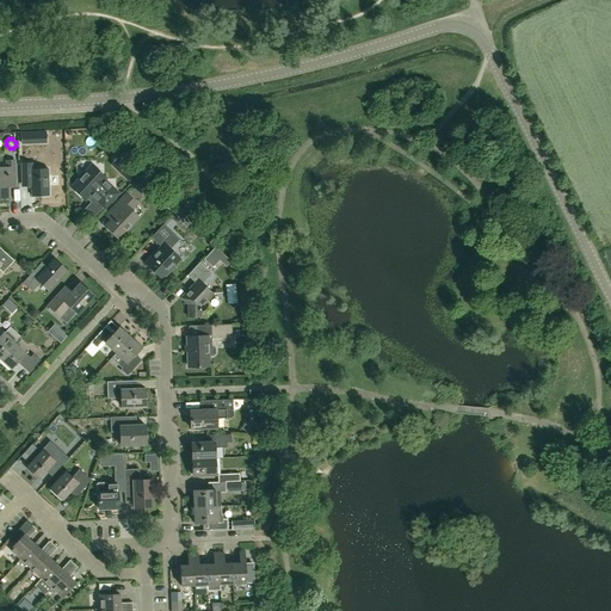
[(0,197),(8,197),(8,189),(16,189),(14,161),(6,161),(7,168),(0,168),(0,197)]
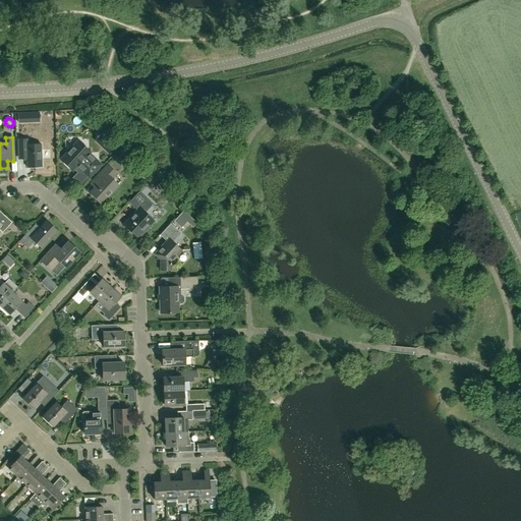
[(17,139),(18,155),(18,160),(26,159),(27,167),(42,167),(41,143),(27,145),(26,138),(17,139)]
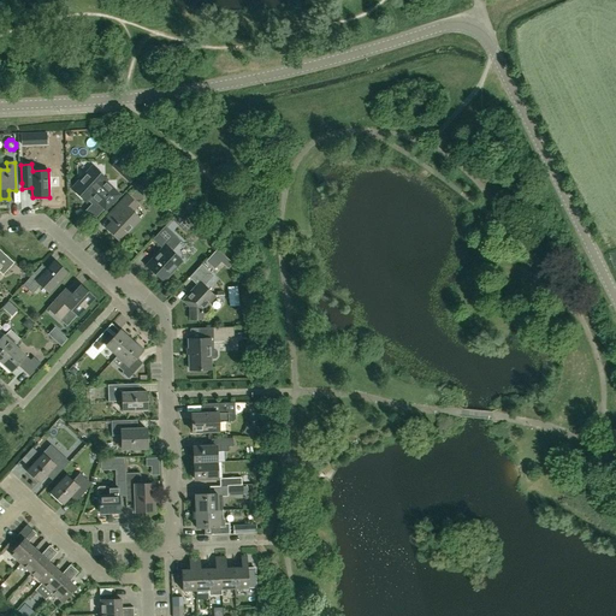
[(105,209),(119,195),(105,182),(106,181),(92,167),(73,188),(87,201),(92,196),(105,209)]
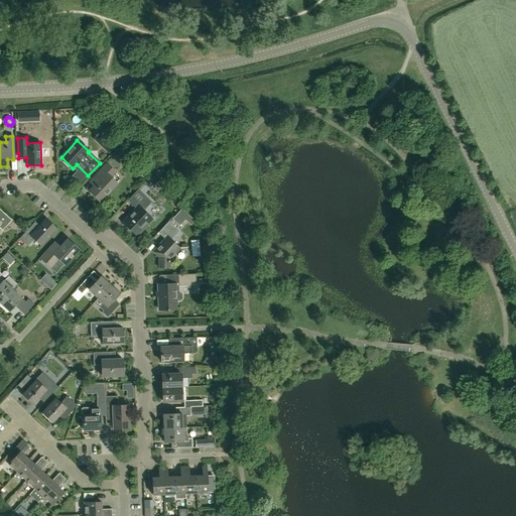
[(116,146),(109,140),(102,148),(108,153),(116,146)]
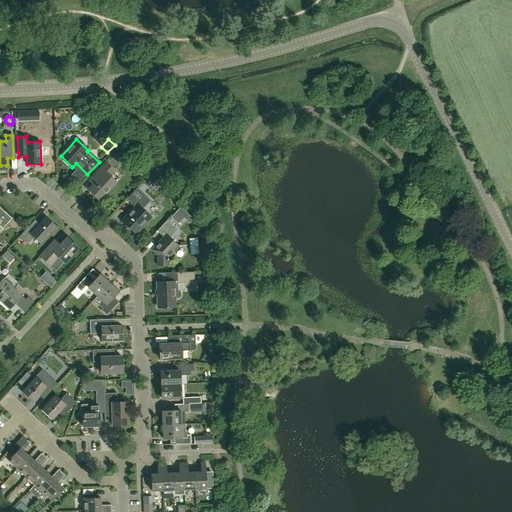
[(117,149),(112,154),(120,161),(125,156),(117,149)]
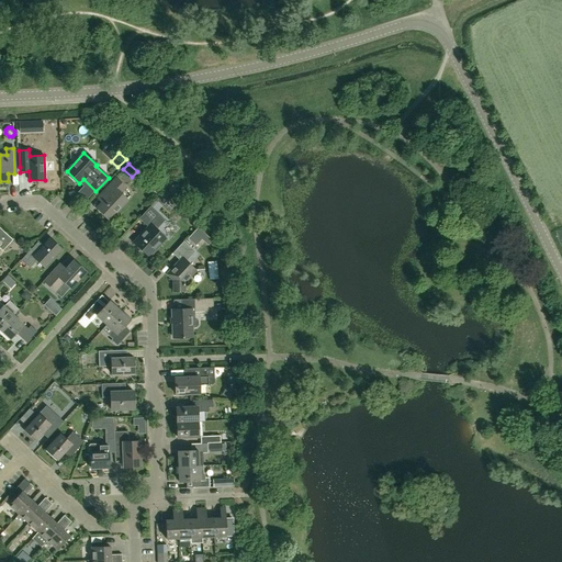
[(109,220),(127,200),(121,193),(125,189),(115,180),(103,192),(109,198),(98,209),(109,220)]
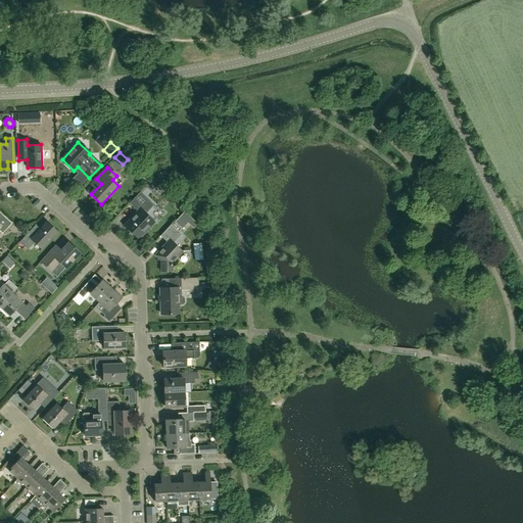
[(138,239),(154,222),(145,214),(153,204),(144,196),(140,192),(130,203),(139,211),(125,226),(138,239)]
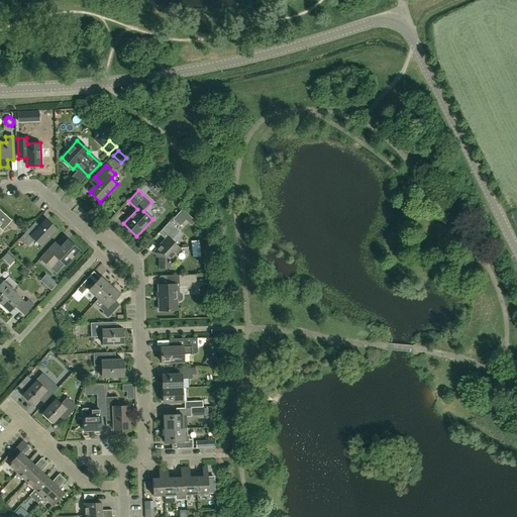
[(0,228),(2,230),(11,221),(0,210),(0,228)]
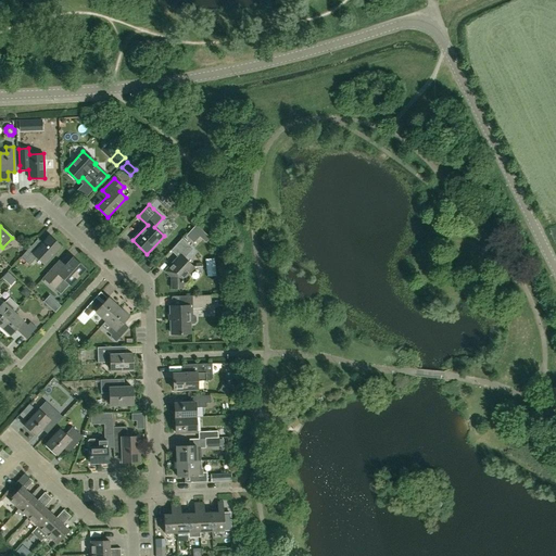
[(199,237),(205,242),(210,238),(203,231),(199,237)]
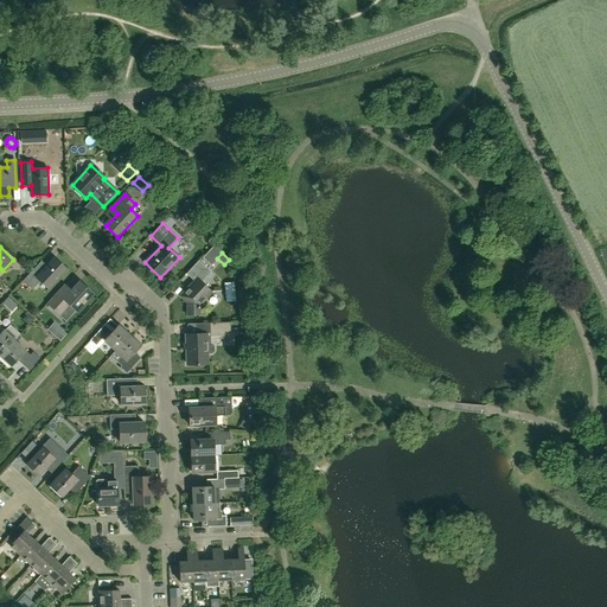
[(38,264),(30,273),(23,281),(32,291),(40,281),(49,288),(65,269),(53,259),(46,267),(44,269),(38,264)]
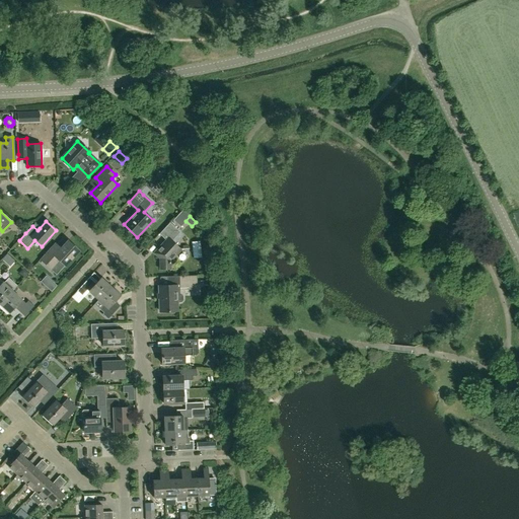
[(160,269),(170,269),(169,261),(180,249),(171,241),(179,232),(169,223),(158,234),(166,241),(155,253),(159,257),(160,269)]
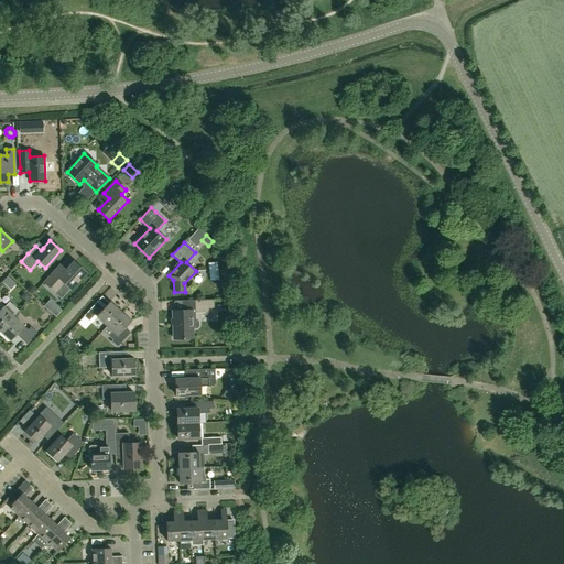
[(71,289),(85,273),(74,262),(63,275),(56,270),(44,282),(55,293),(65,283),(71,289)]
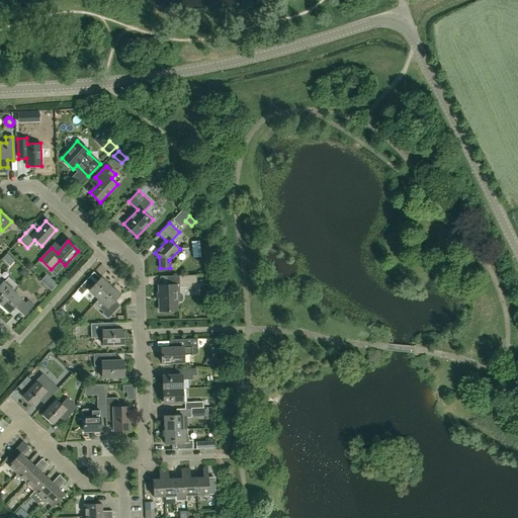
[(3,282),(0,278),(0,276),(1,275),(0,273),(0,304),(12,290),(17,285),(8,276),(3,282)]
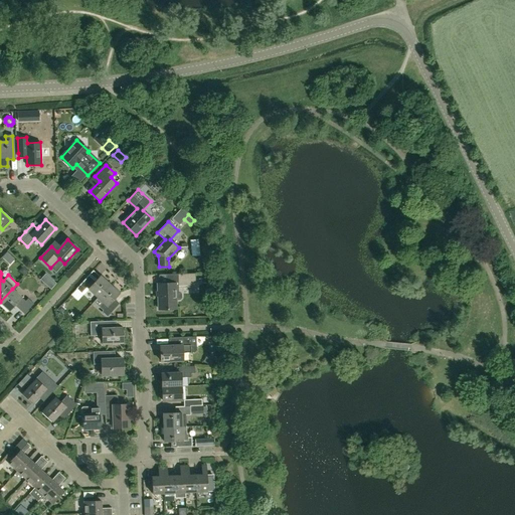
[(180,285),(195,284),(194,273),(165,274),(166,283),(158,284),(159,310),(176,309),(175,300),(179,299),(181,298),(181,294),(179,292),(175,293),(174,285),(180,285)]
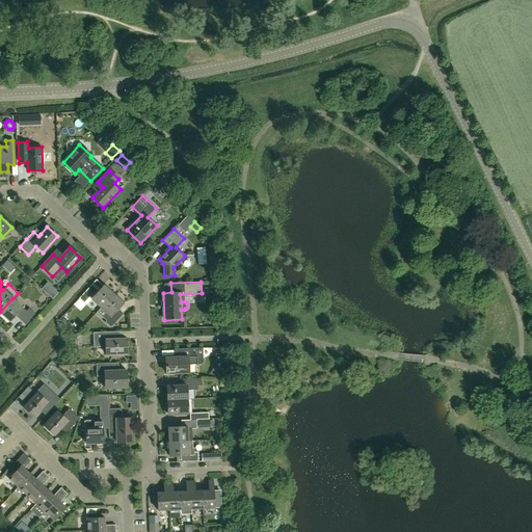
[(113,293),(103,284),(95,293),(88,287),(79,297),(84,302),(89,297),(100,308),(113,293)]
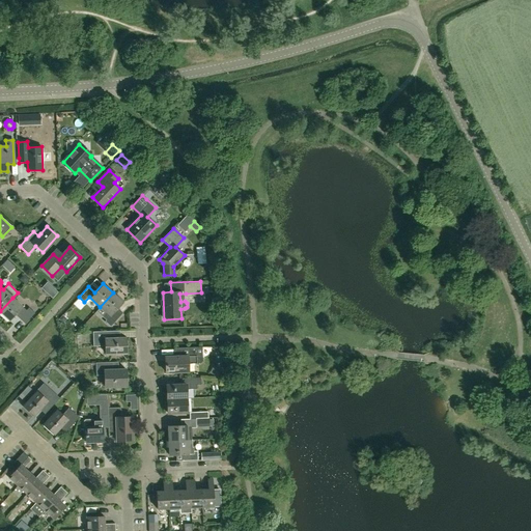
[(110,326),(119,315),(114,310),(122,302),(113,292),(100,307),(109,315),(105,320),(110,326)]
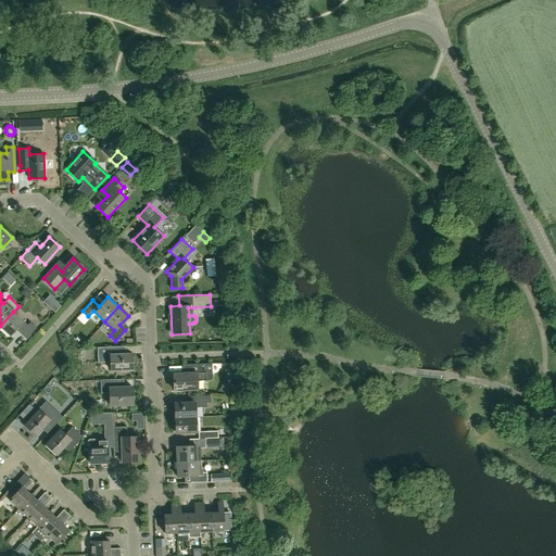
[(27,325),(13,312),(0,326),(10,336),(15,329),(26,339),(36,328),(30,323),(27,325)]
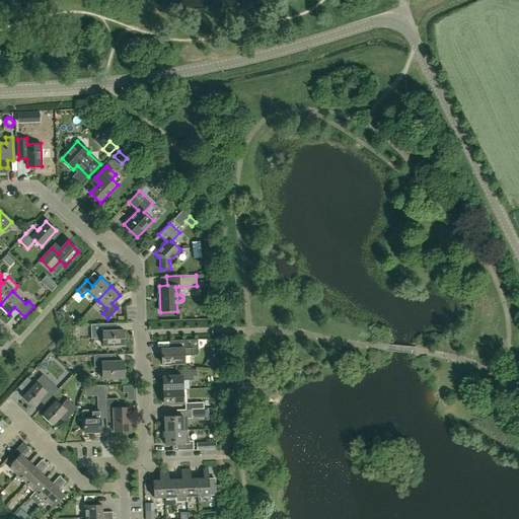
[(61,308),(57,312),(62,316),(66,311),(61,308)]
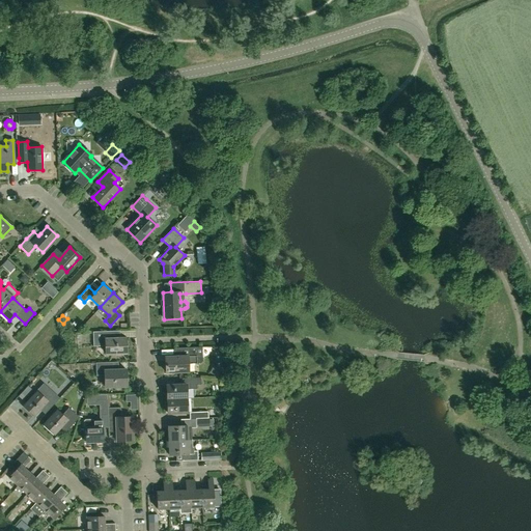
[(110,338),(110,331),(92,331),(92,345),(105,345),(105,353),(126,353),(124,337),(110,338)]
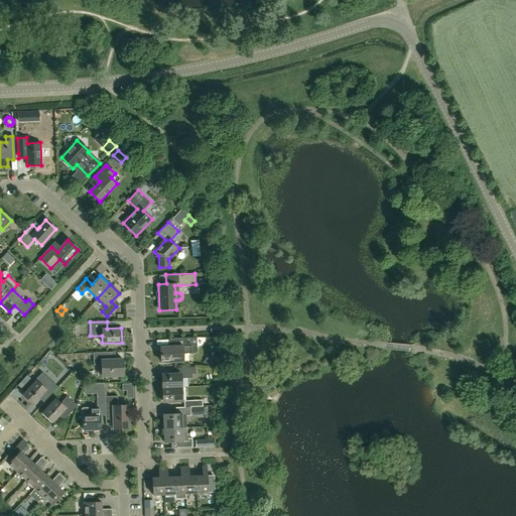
[(161,362),(182,361),(182,353),(196,353),(198,351),(197,338),(173,339),(173,346),(160,347),(161,362)]
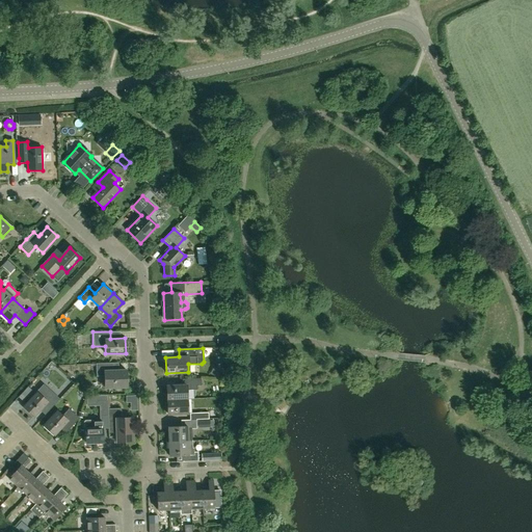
[(117,370),(117,362),(95,363),(96,375),(104,375),(105,387),(126,386),(126,370),(117,370)]
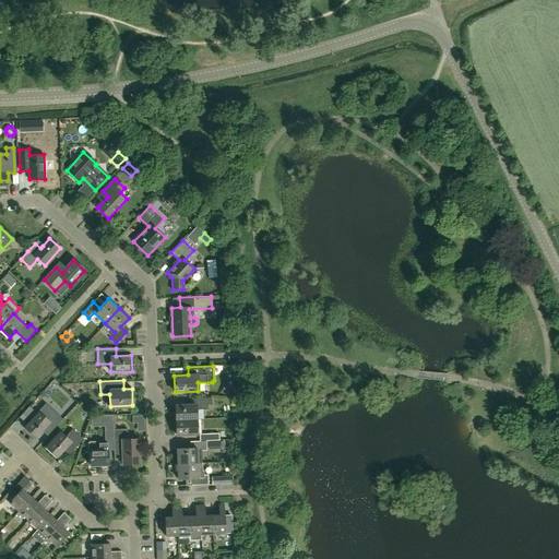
[(229,396),(232,389),(224,385),(221,392),(229,396)]
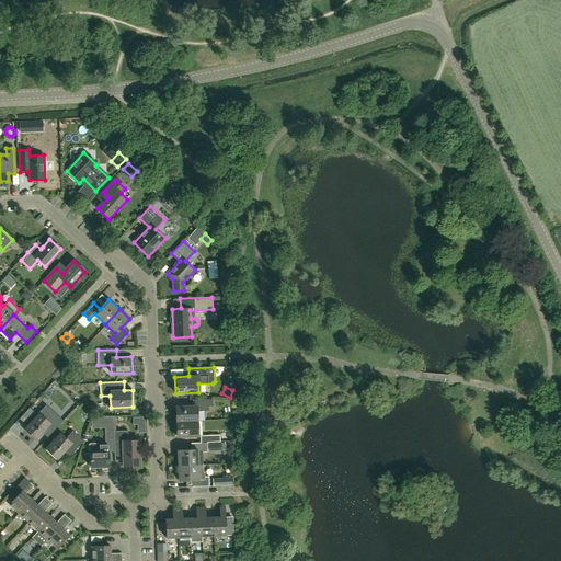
[(176,422),(197,421),(197,411),(208,411),(208,407),(213,405),(212,398),(192,399),(193,407),(175,407),(176,422)]
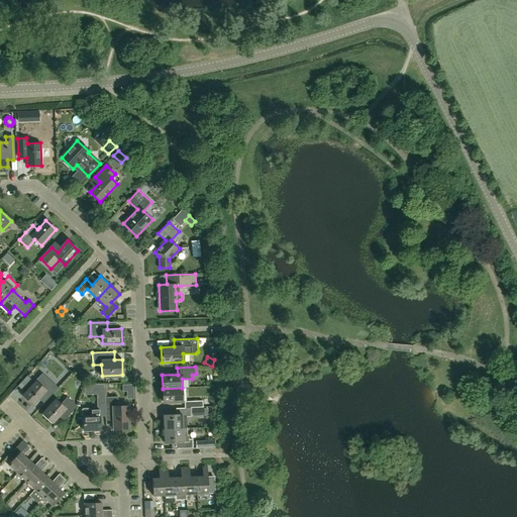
[(45,400),(58,388),(47,378),(40,386),(35,381),(22,395),(32,404),(40,395),(45,400)]
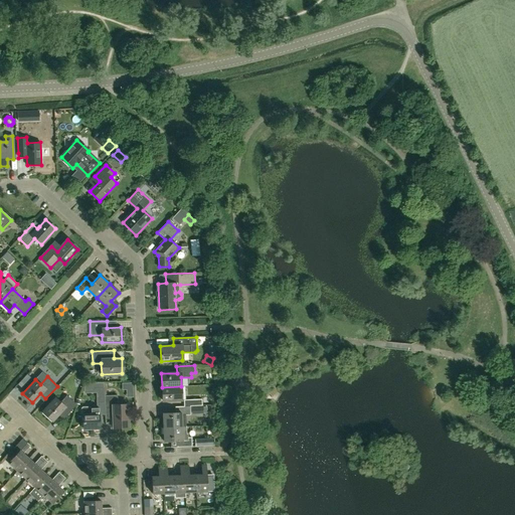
[(162,400),(181,400),(181,386),(162,387),(162,400)]
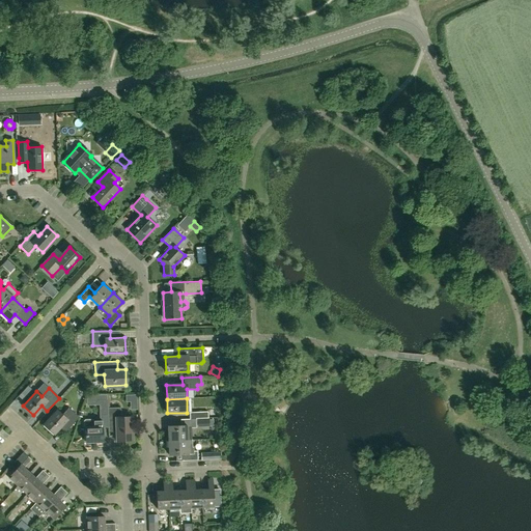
[(99,415),(107,415),(107,408),(107,399),(99,399),(99,415)]
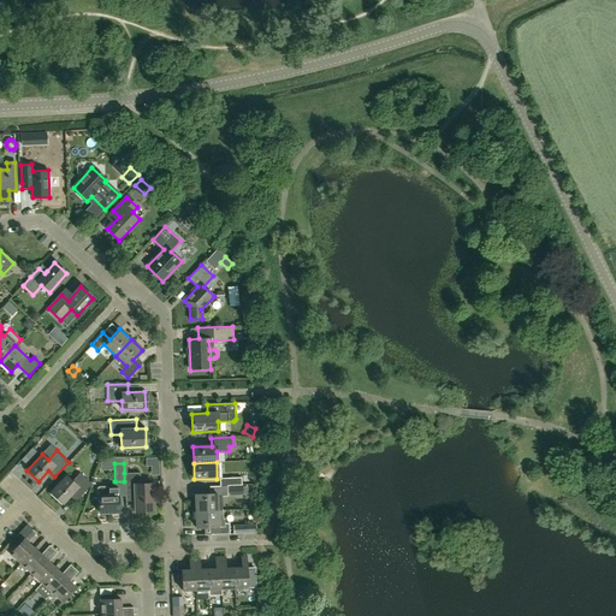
[(140,484),(138,472),(124,473),(124,481),(125,501),(135,501),(135,510),(153,510),(153,484),(140,484)]
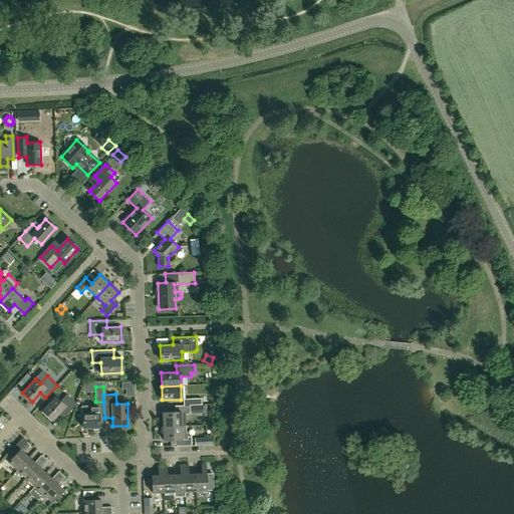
[(42,411),(52,420),(60,411),(65,416),(76,404),(66,395),(60,402),(54,397),(42,411)]
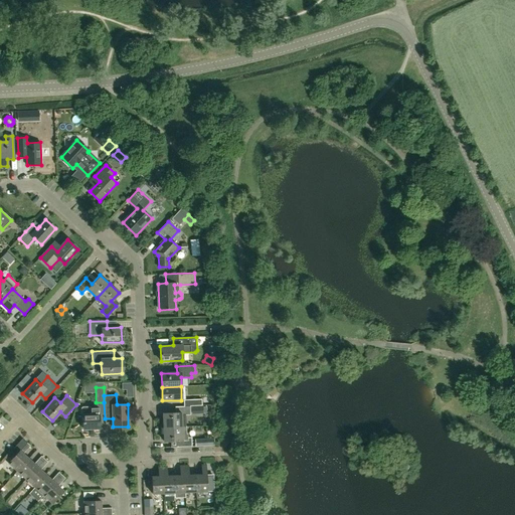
[(91,407),(89,406),(81,406),(80,407),(80,412),(82,413),(82,427),(99,427),(98,407),(91,407)]
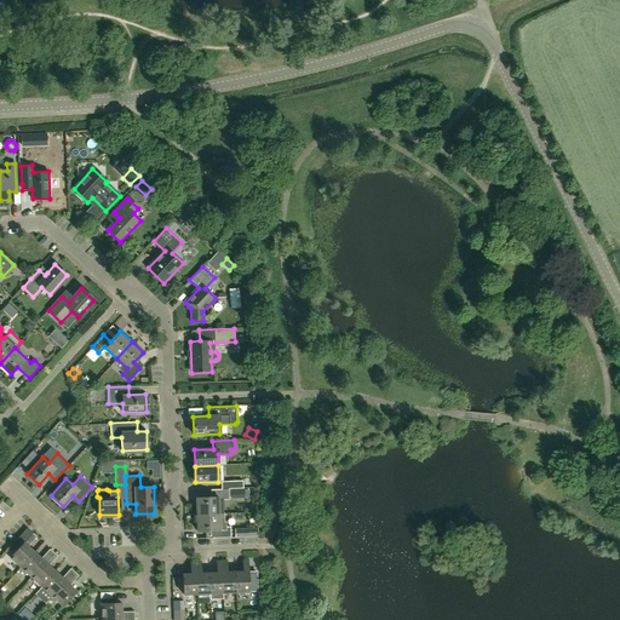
[(196,498),(196,514),(222,512),(222,514),(224,514),(223,499),(229,499),(229,489),(220,489),(211,489),(211,497),(196,498)]
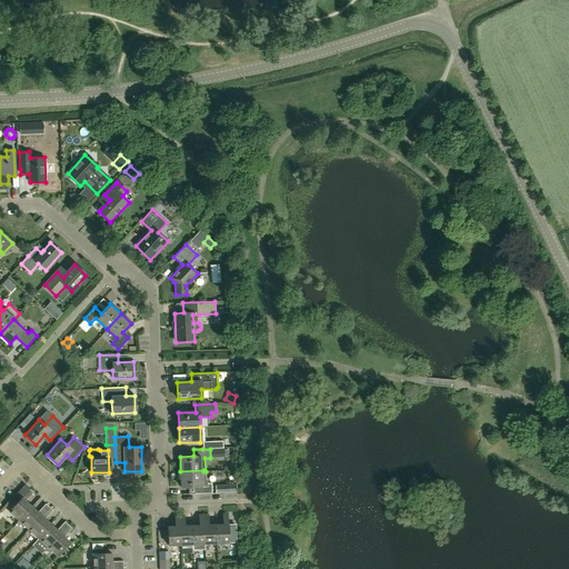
[(203,471),(203,470),(180,471),(181,488),(195,487),(195,493),(211,492),(211,483),(207,483),(207,479),(206,479),(206,471),(203,471)]
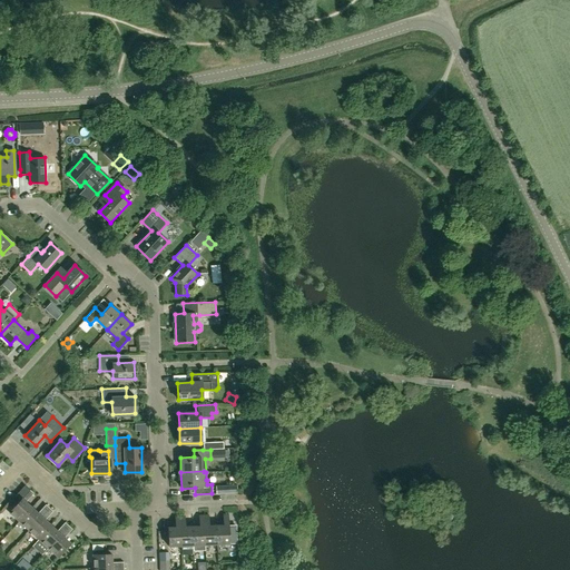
[(19,521),(32,508),(26,502),(35,493),(30,490),(9,512),(19,521)]
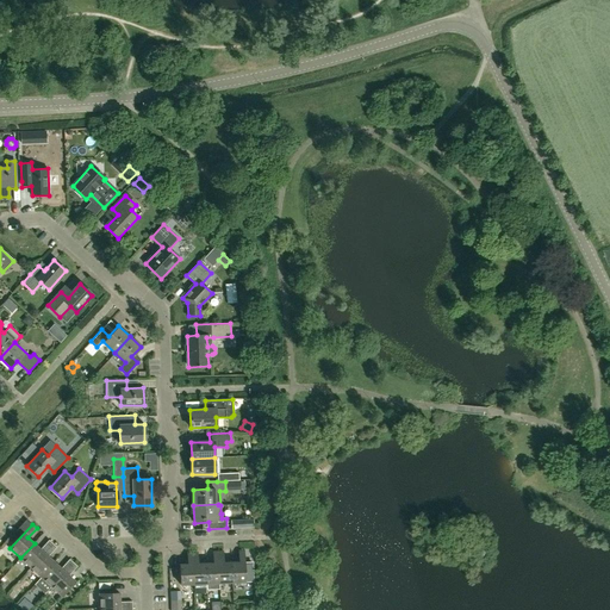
[(30,567),(53,543),(49,540),(41,549),(35,543),(20,558),(30,567)]
